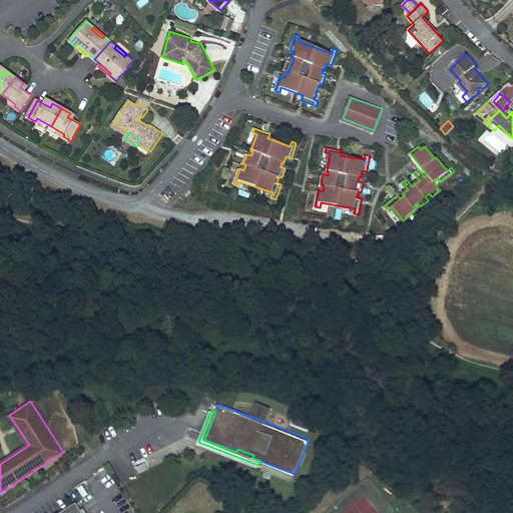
[(84,512),(77,502),(60,512),(84,512)]
